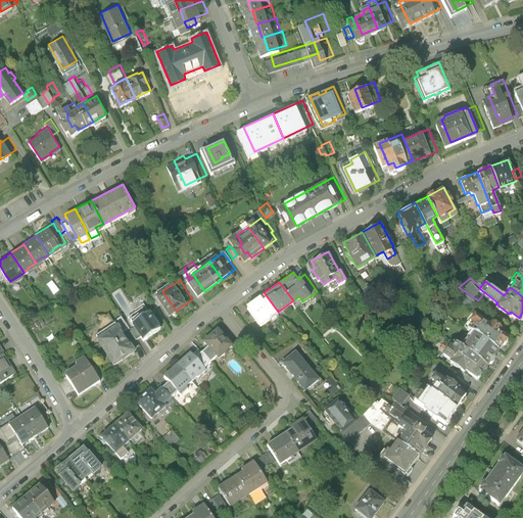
[(161,300),(167,297),(162,291),(164,289),(162,286),(155,291),(161,300)]
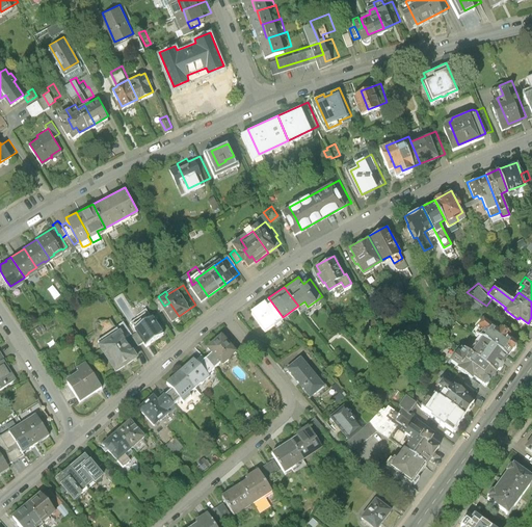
[(268,297),(251,310),(265,330),(283,317),(268,297)]
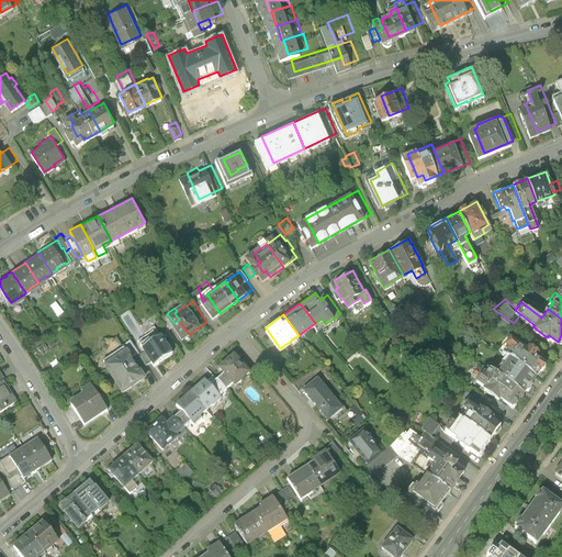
[(35,335),(31,327),(25,331),(30,338),(35,335)]
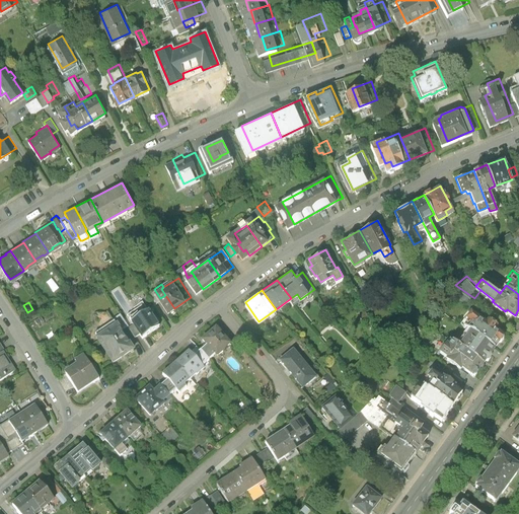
[(138,314),(148,331),(164,319),(154,304),(138,314)]
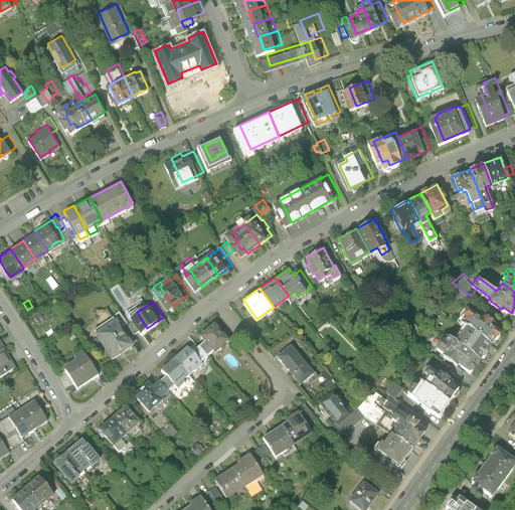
[(119,310),(122,316),(126,322),(133,317),(125,306),(119,310)]
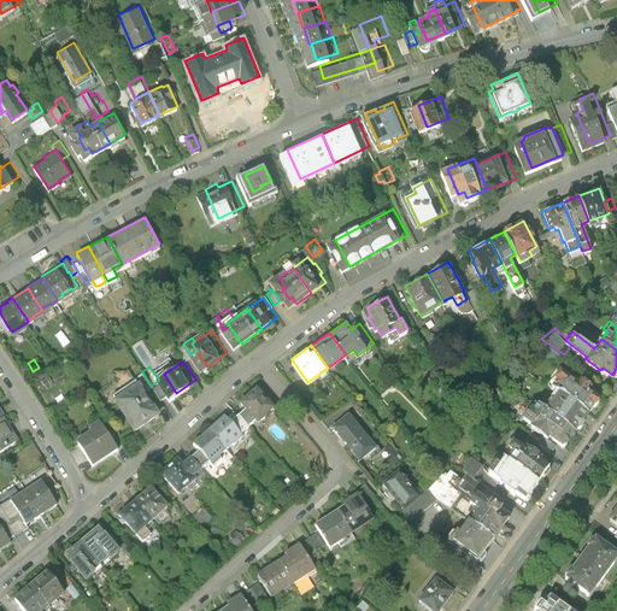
[(552,385),(556,387),(588,410),(598,395),(558,366),(552,374),(557,377),(552,385)]
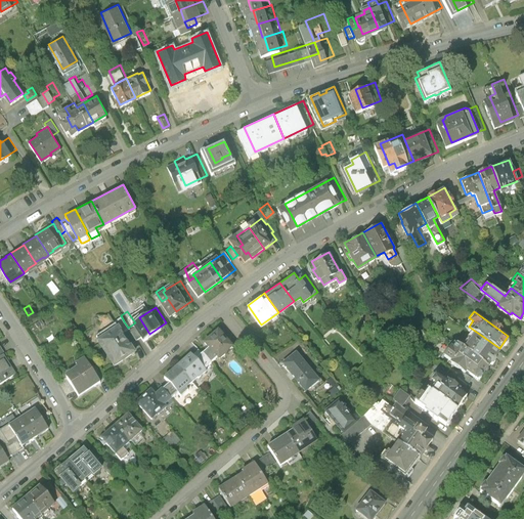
[(50,317),(47,313),(41,316),(44,321),(50,317)]
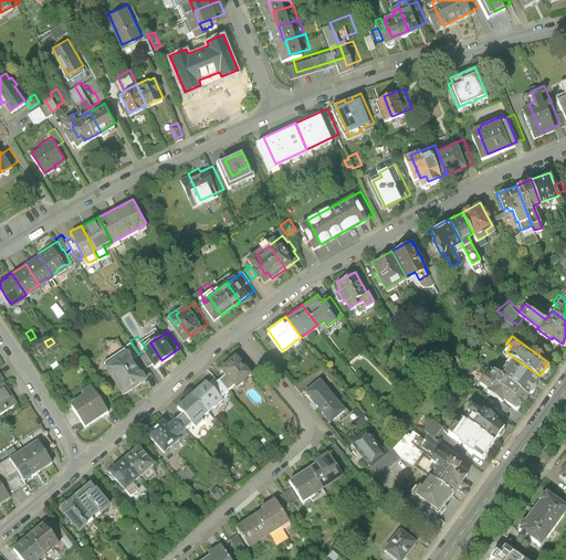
[(134,347),(111,362),(129,390),(153,374),(138,354),(134,347)]
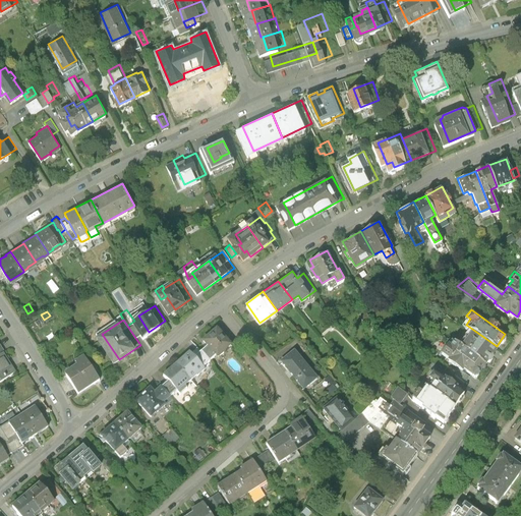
[(203,337),(208,342),(216,352),(218,353),(231,342),(217,325),(203,337)]
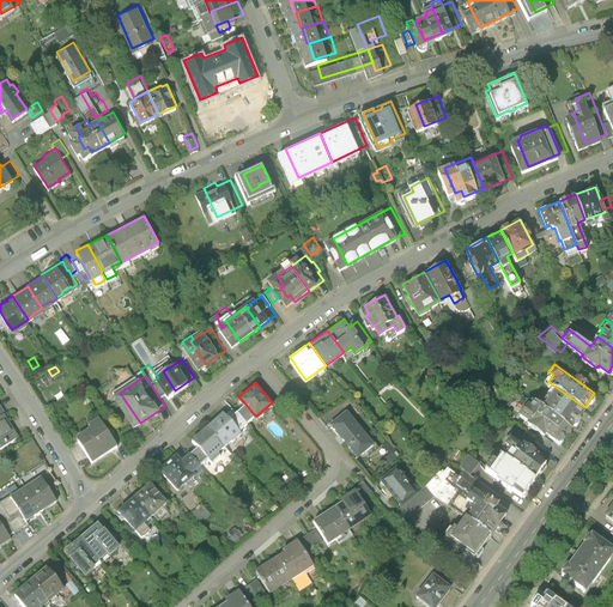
[(552,384),(538,404),(570,426),(584,407),(552,384)]
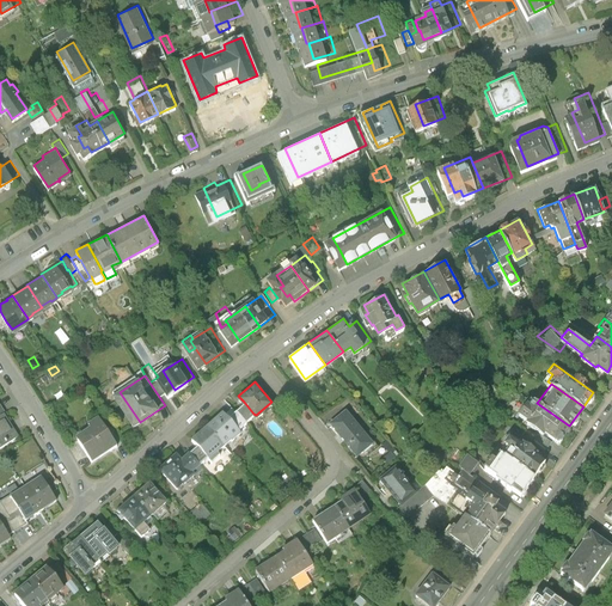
[(0,393),(0,414),(10,408),(13,406),(4,391),(1,392),(0,393)]
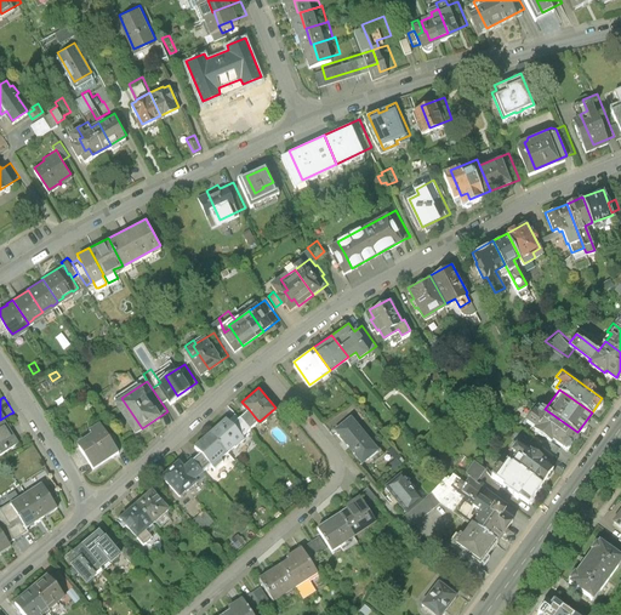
[(537,403),(527,419),(537,426),(535,428),(554,440),(556,438),(567,446),(577,432),(545,409),(537,403)]
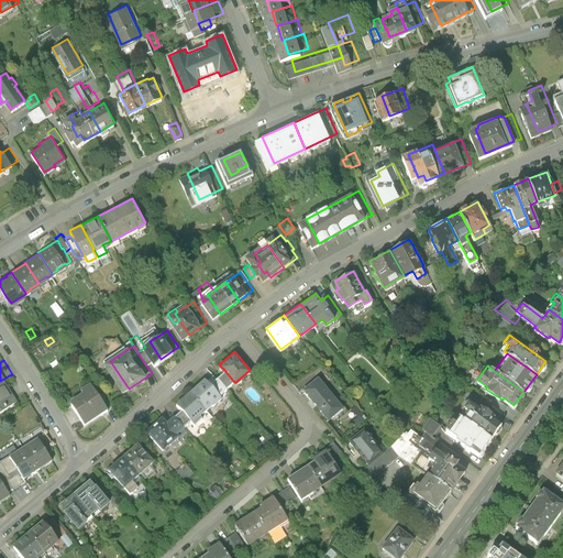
[(224,370),(217,375),(227,386),(233,381),(224,370)]
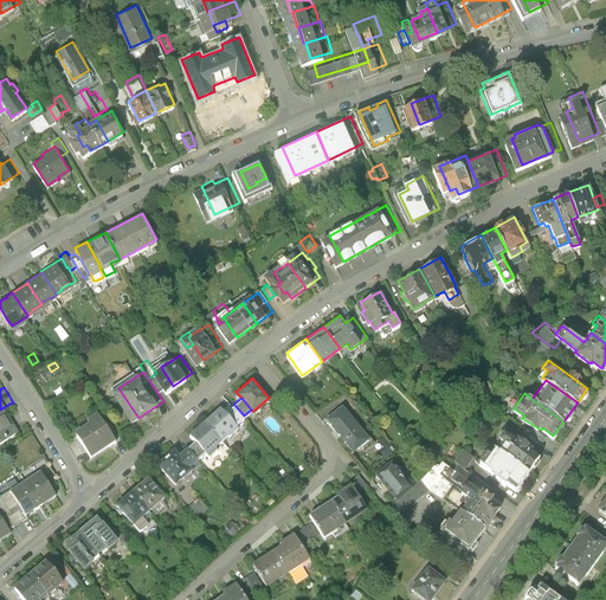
[(342,402),(324,417),(353,450),(369,436),(342,402)]
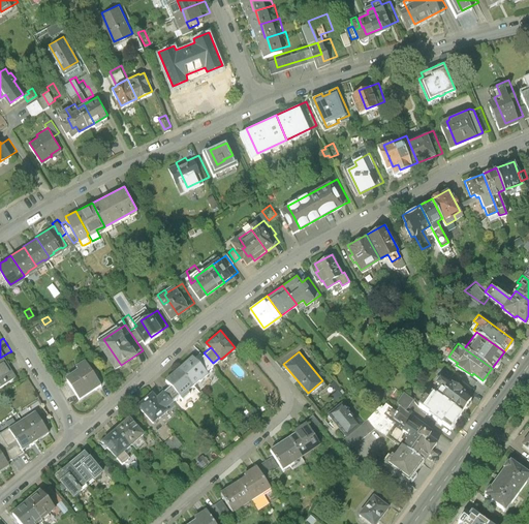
[(0,358),(0,384),(0,386),(22,372),(8,352),(0,358)]
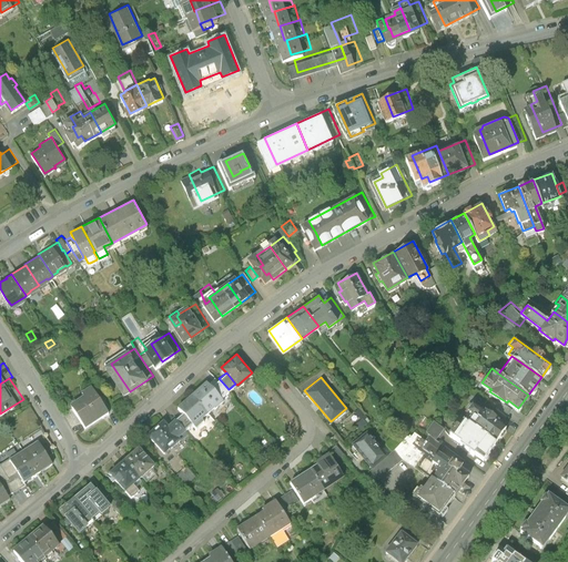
[(98,382),(107,397),(113,392),(104,378),(98,382)]
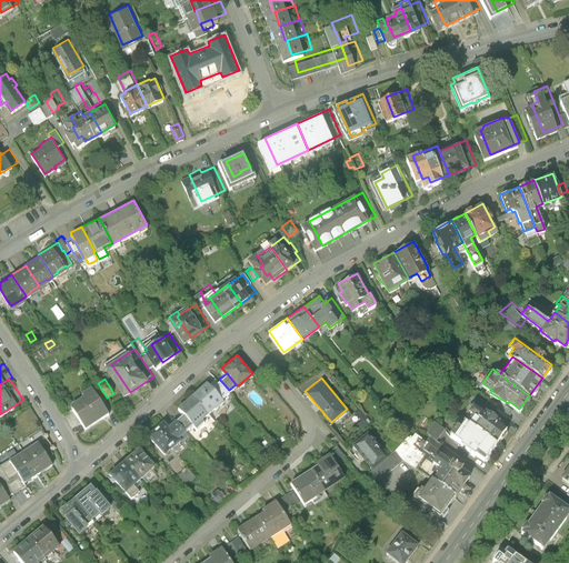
[(206,381),(191,393),(208,412),(222,399),(220,398),(229,390),(219,379),(211,386),(206,381)]
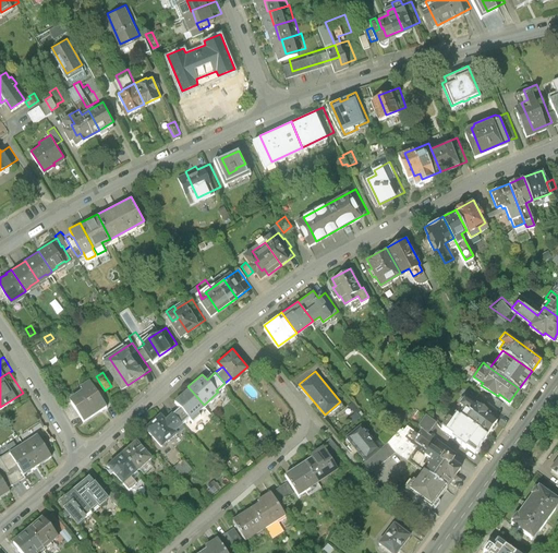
[(105,391),(96,376),(87,382),(89,386),(76,395),(91,416),(112,401),(105,391)]
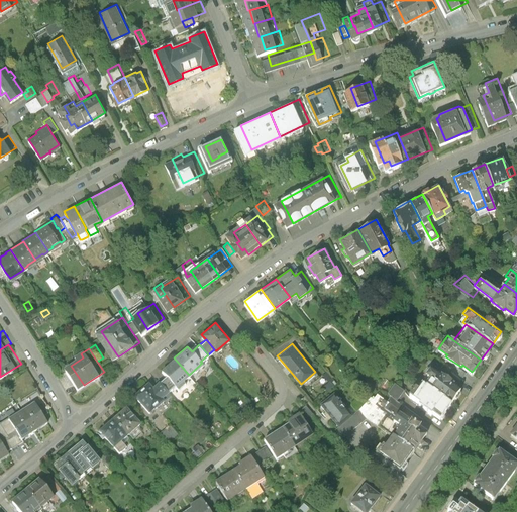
[(177,385),(189,375),(174,357),(162,369),(167,375),(175,384),(177,385)]
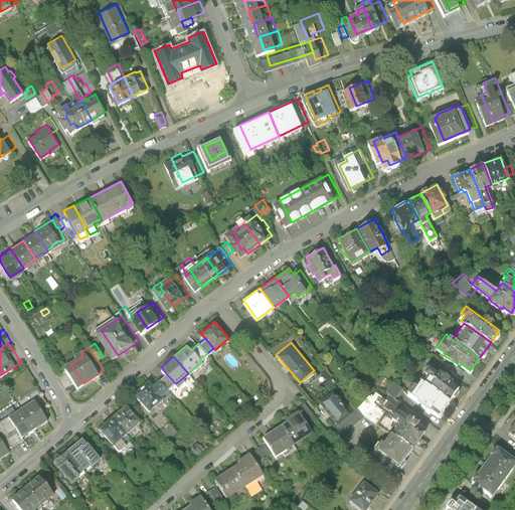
[(422,374),(418,380),(450,401),(460,387),(426,364),(420,372),(422,374)]
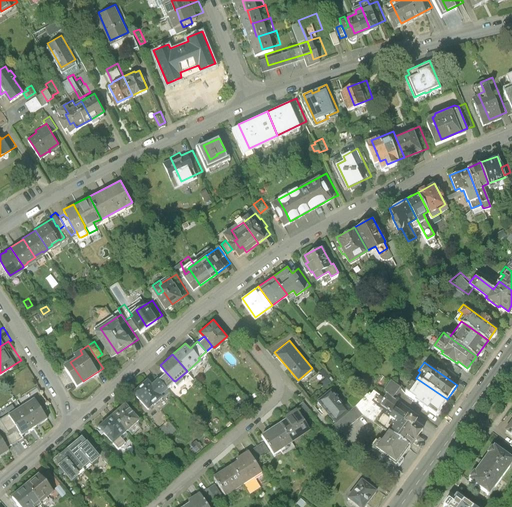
[(165,371),(158,377),(166,386),(173,380),(165,371)]
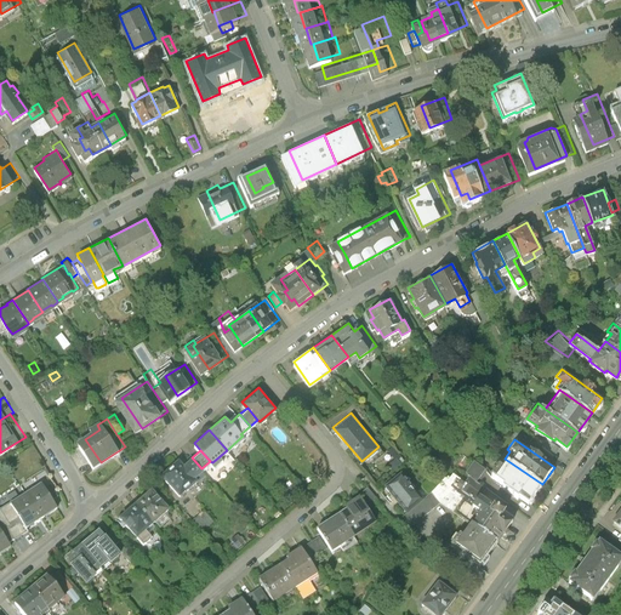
[(177,459),(161,473),(178,494),(204,472),(201,468),(192,457),(183,466),(177,459)]
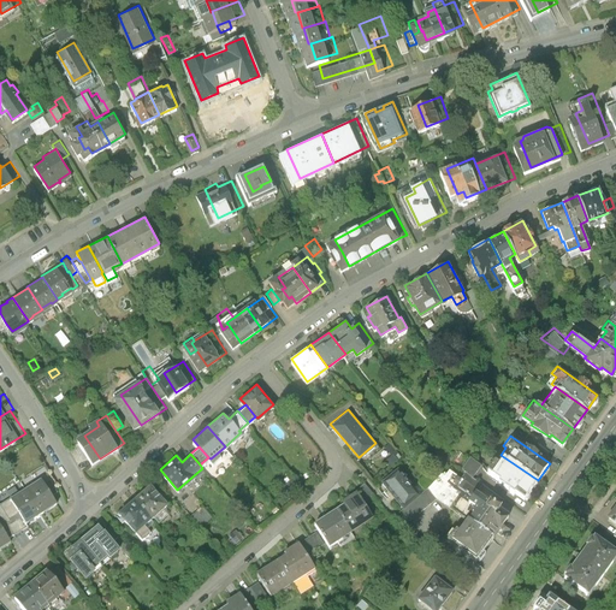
[(462,465),(473,473),(480,461),(469,454),(462,465)]
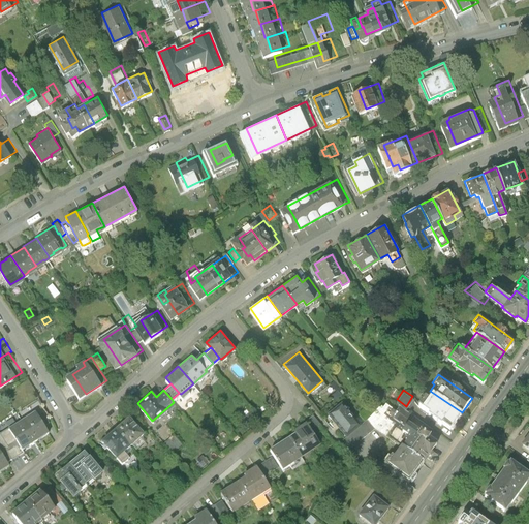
[(430,391),(425,397),(423,395),(417,402),(421,403),(430,410),(428,412),(444,424),(446,421),(453,426),(462,412),(430,391)]
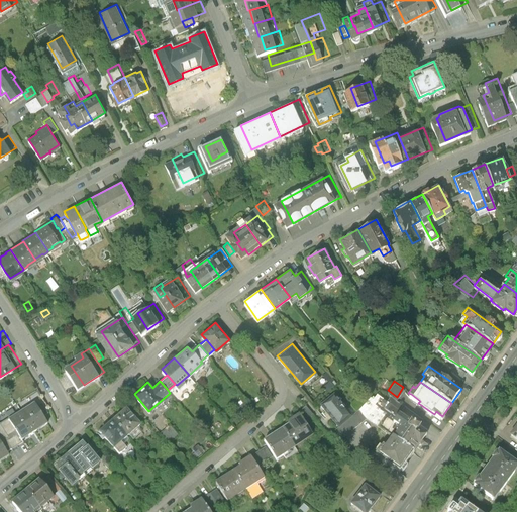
[(357,408),(375,422),(385,410),(374,400),(378,395),(372,390),(357,408)]
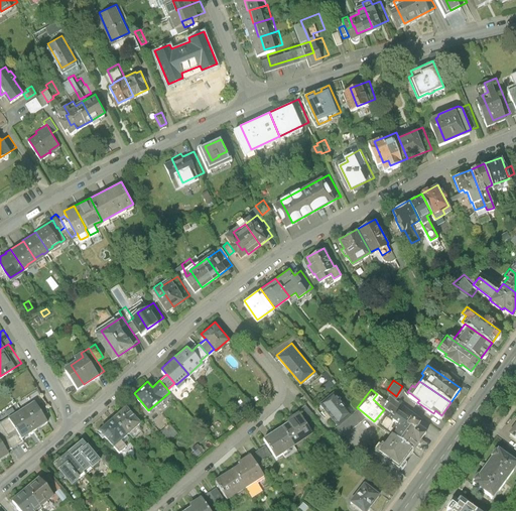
[(334,390),(320,401),(337,421),(350,411),(334,390)]
